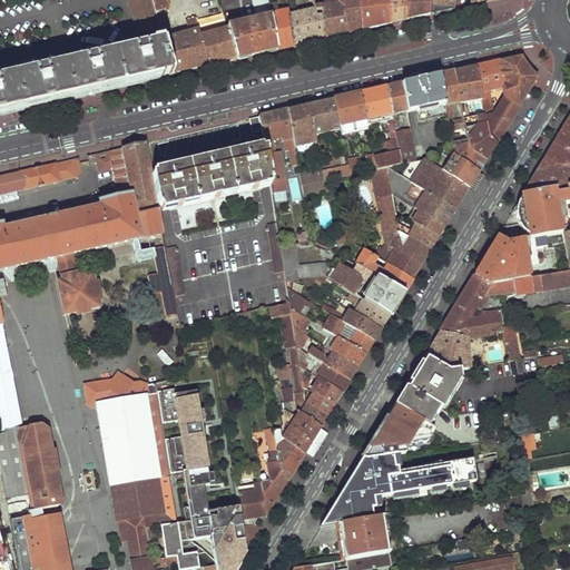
[(127,0),(137,33),(159,28),(156,19),(154,11),(149,0),(127,0)]
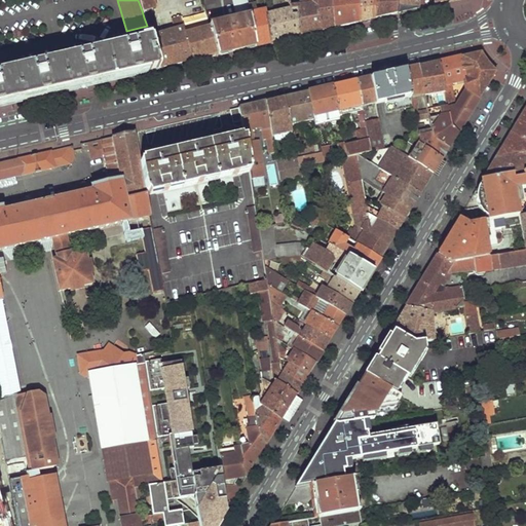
[(138,0),(142,10),(155,7),(153,0),(138,0)]
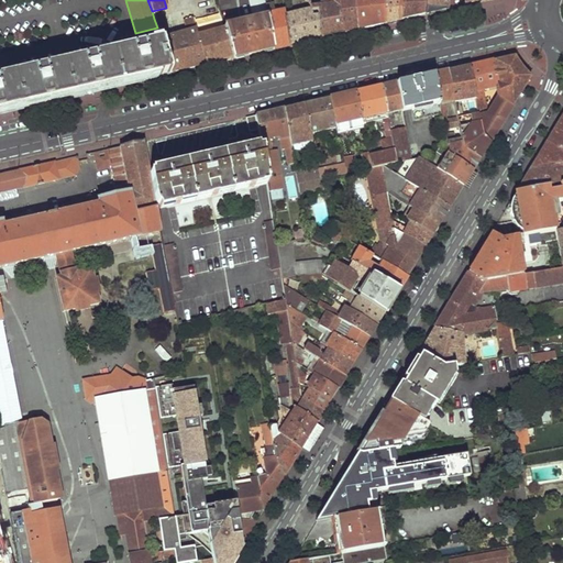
[(246,0),(252,21),(223,28),(223,29),(231,59),(252,55),(273,51),(267,18),(266,15),(266,11),(263,0),(246,0)]
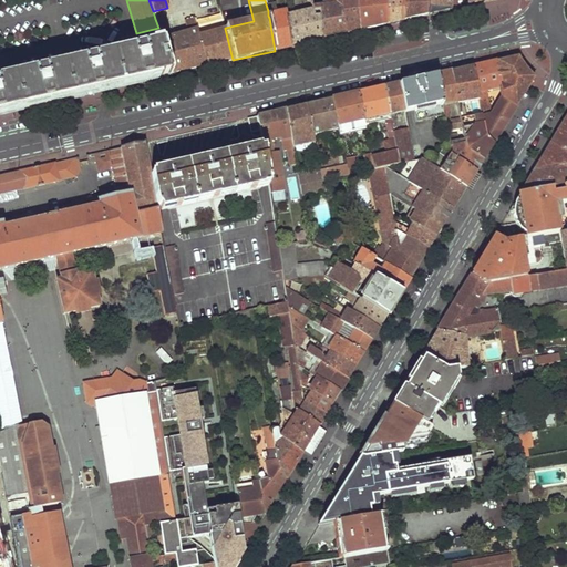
[(333,0),(333,3),(311,8),(311,10),(313,18),(316,41),(330,38),(344,34),(339,0),(333,0)]
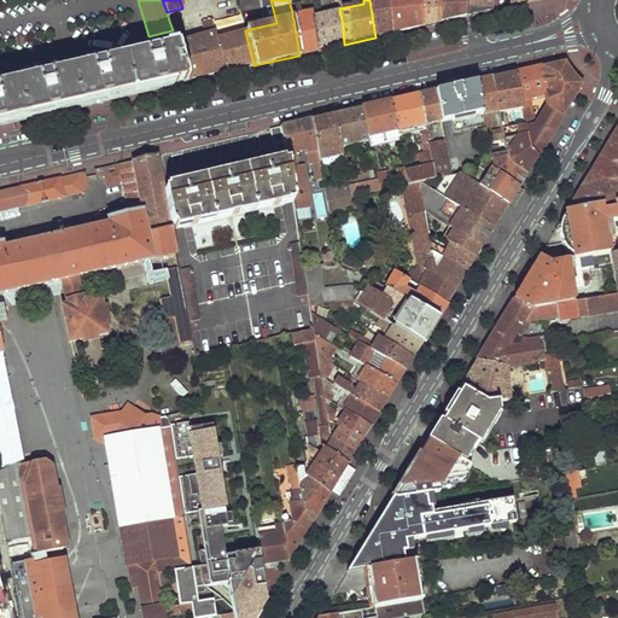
[(388,0),(369,0),(375,38),(384,36),(391,34),(388,0)]
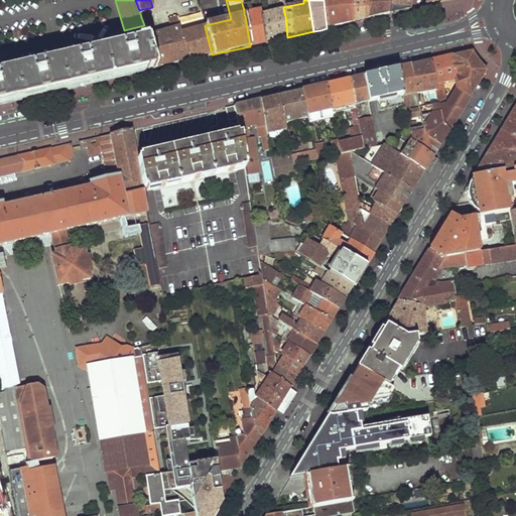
[(324,0),(327,28),(340,25),(352,23),(352,0),(324,0)]
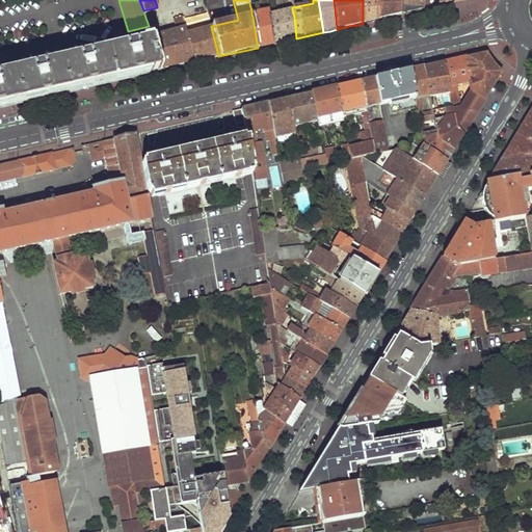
[(377,21),(378,0),(363,0),(363,24),(370,22),(377,21)]
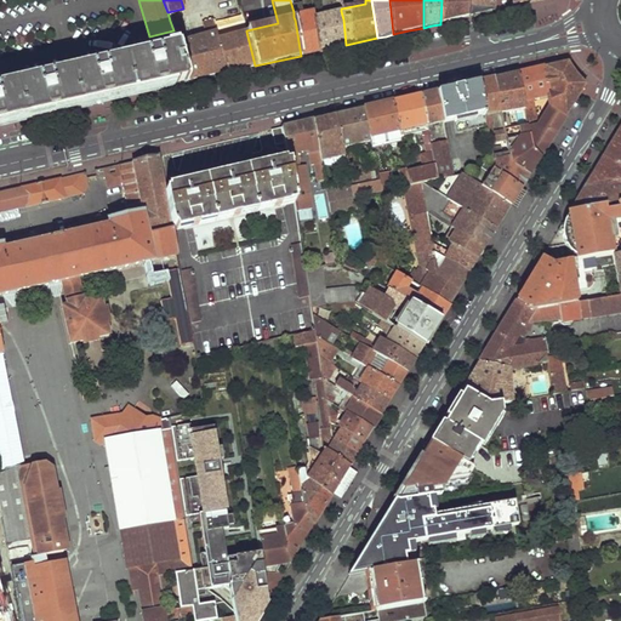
[(463,0),(442,0),(440,24),(451,21),(462,18),(463,0)]
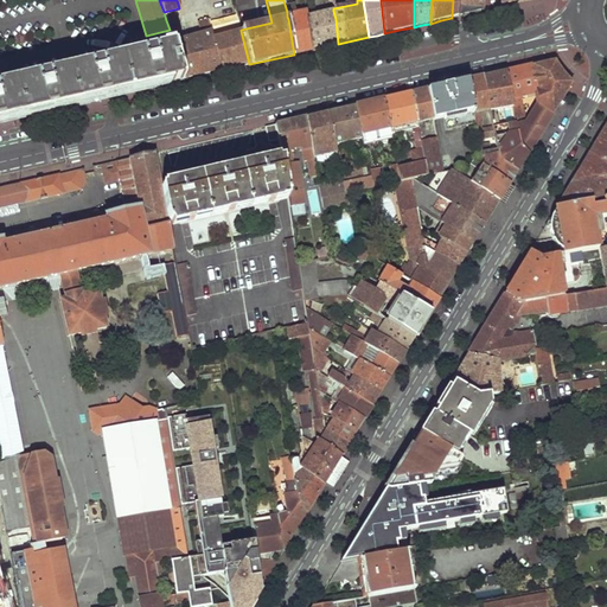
[(483,11),(483,0),(453,0),(452,18),(467,14),(483,11)]
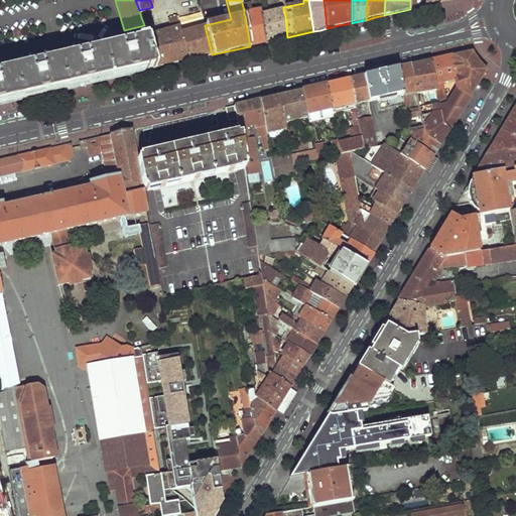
[(422,7),(425,6),(425,0),(410,0),(410,9),(422,7)]
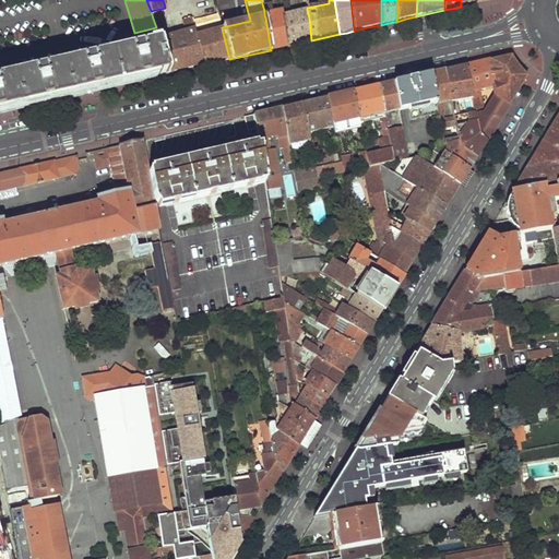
[(309,18),(307,10),(281,15),(286,47),(298,44),(311,40),(309,18)]
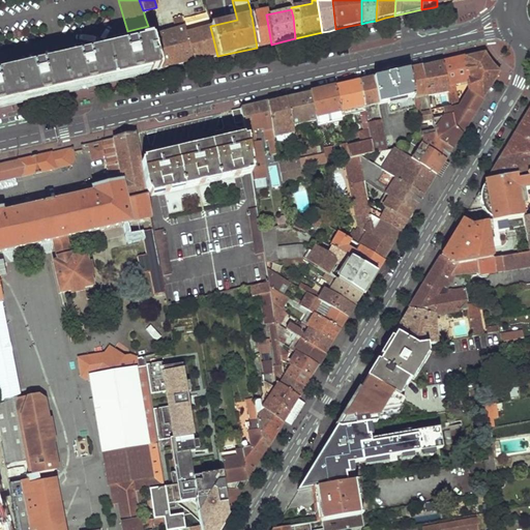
[(265,12),(265,10),(251,15),(252,17),(257,48),(264,46),(271,45),(266,15),(265,12)]
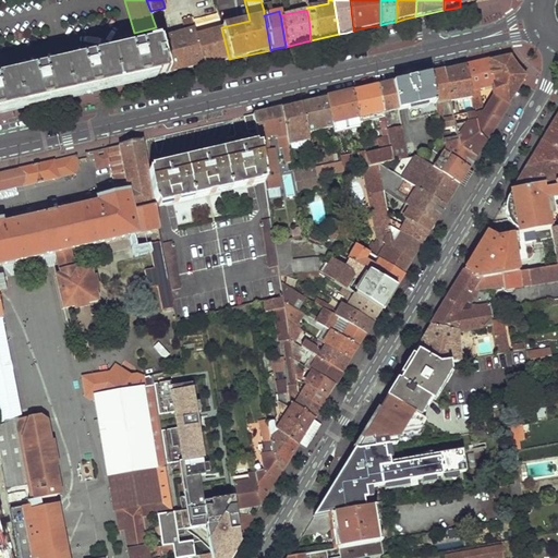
[(153,19),(156,27),(164,26),(160,16),(153,19)]
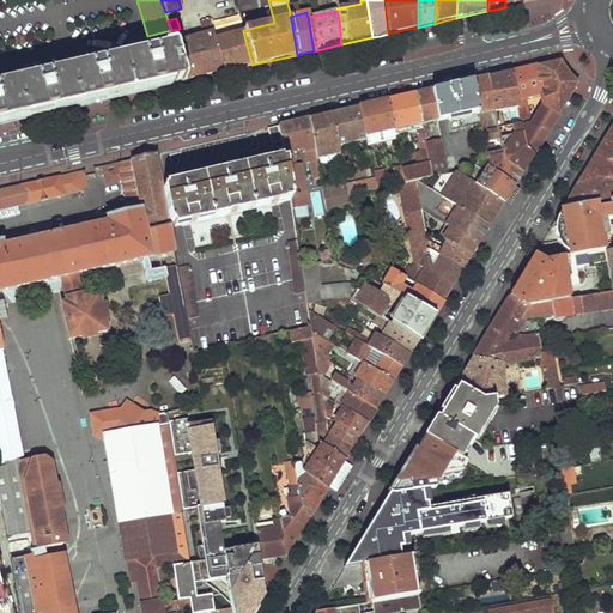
[(213,38),(208,19),(199,22),(202,34),(183,40),(180,29),(171,30),(175,47),(184,80),(202,77),(222,72),(213,38)]
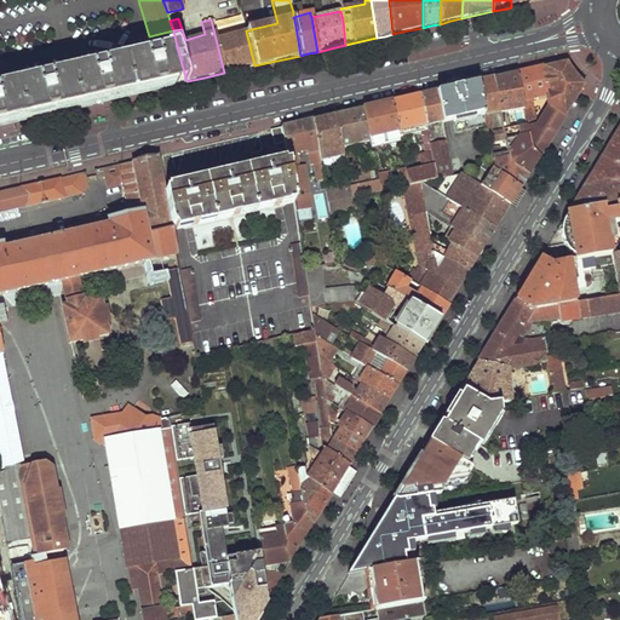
[(254,65),(246,32),(216,39),(224,73),(240,69),(254,65)]
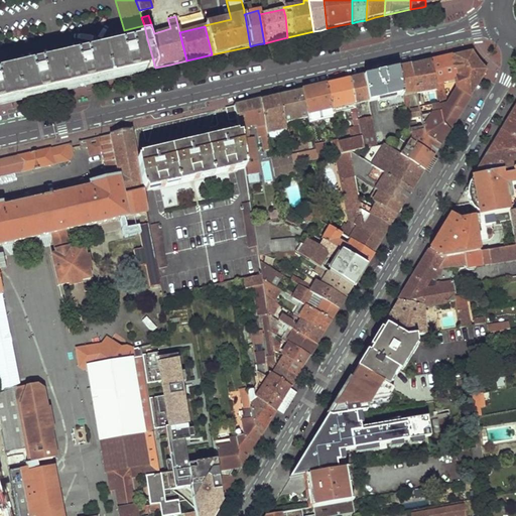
[(125,75),(155,68),(147,39),(0,73),(0,103),(36,95),(75,87),(125,75)]
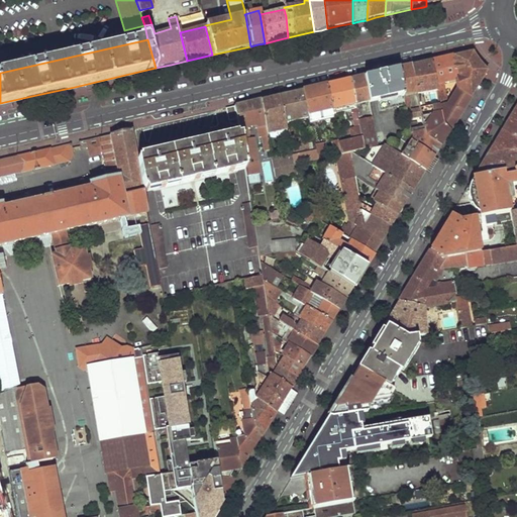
[(430,62),(435,83),(434,84),(435,90),(438,105),(442,126),(449,130),(487,71),(479,62),(472,52),(455,56),(430,62)]
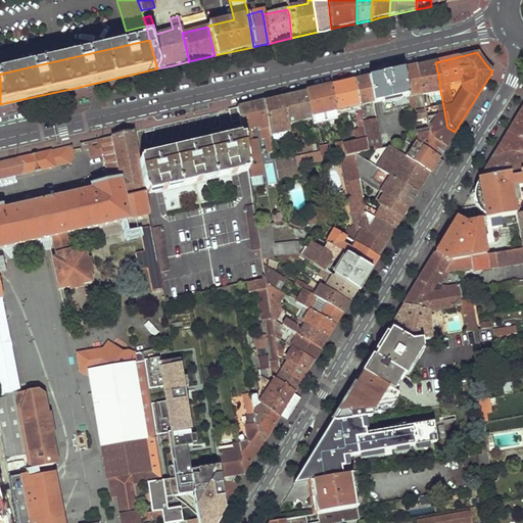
[(417,66),(422,95),(440,91),(439,85),(440,84),(435,62),(426,64),(417,66)]
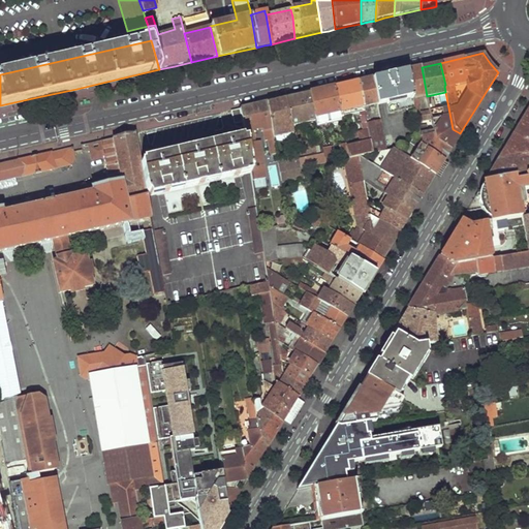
[(406,70),(412,99),(427,96),(422,67),(413,69),(406,70)]
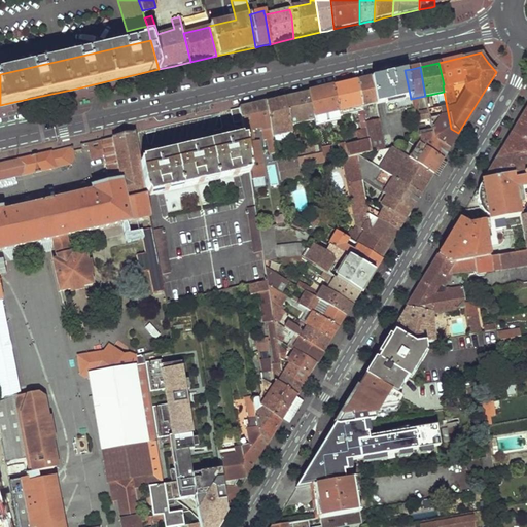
[(371,78),(375,102),(376,105),(380,104),(384,103),(386,113),(413,107),(411,99),(405,70),(387,74),(375,77),(371,78)]
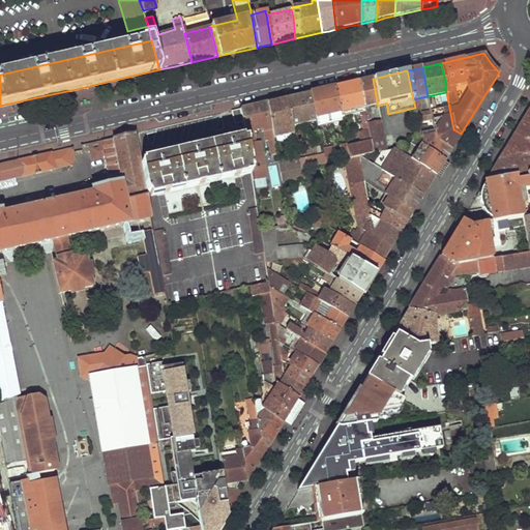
[(363,106),(366,117),(372,116),(370,104),(377,102),(373,79),(365,81),(358,82),(363,106)]
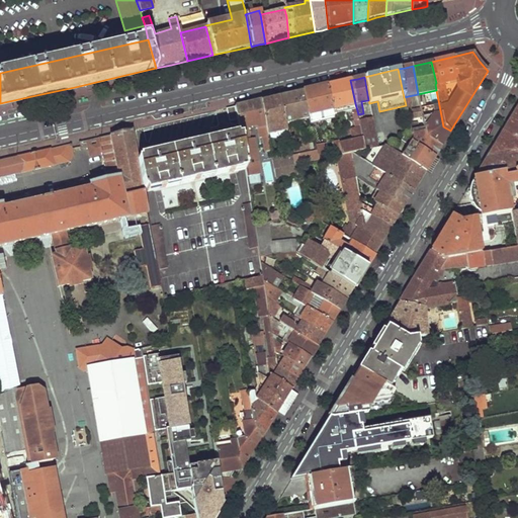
[(326,86),(332,108),(355,103),(350,80),(338,83),(326,86)]
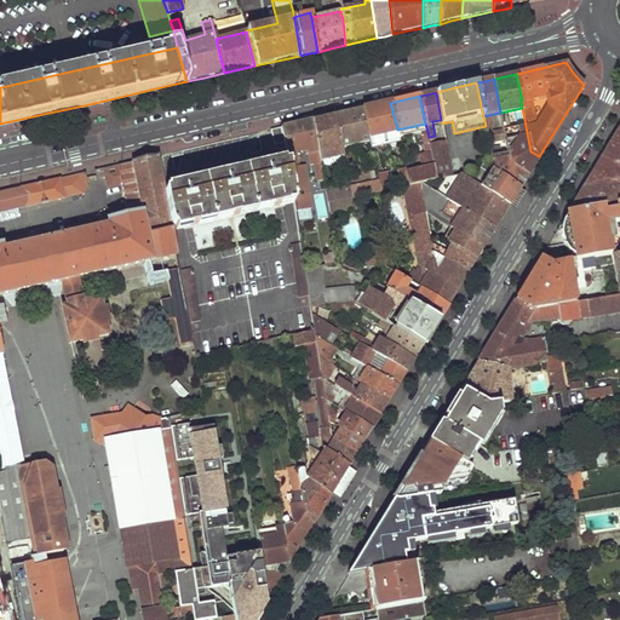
[(361,109),(368,137),(397,130),(390,103),(375,107),(361,109)]
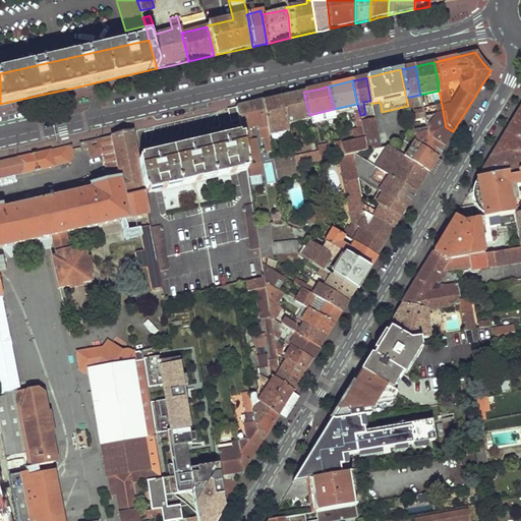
[(279,98),(286,123),(309,117),(309,115),(303,92),(291,95),(279,98)]
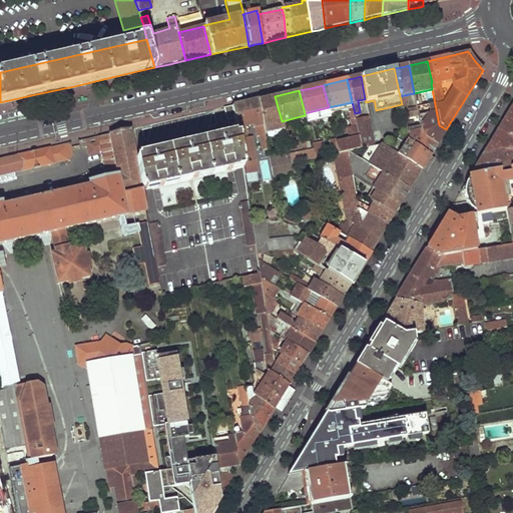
[(264,125),(265,129),(283,125),(282,121),(275,96),(267,98),(258,100),(263,121),(264,125)]
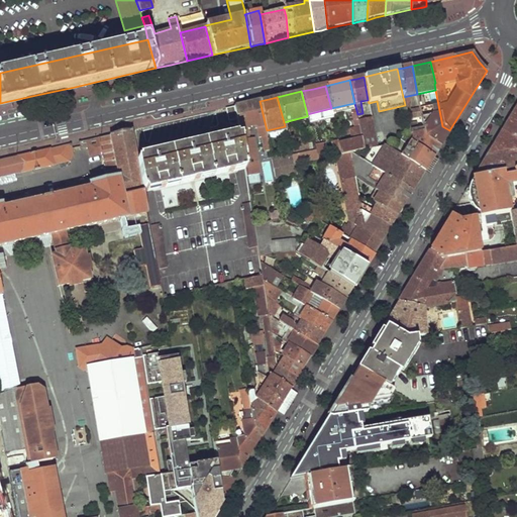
[(245,169),(246,176),(259,174),(252,139),(247,140),(245,127),(265,122),(260,101),(247,103),(234,106),(237,119),(240,132),(245,169)]
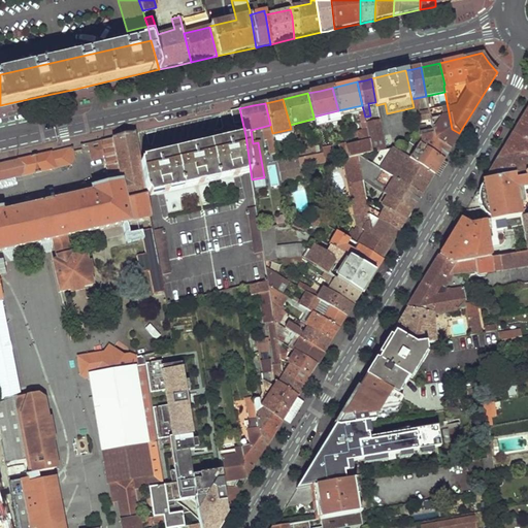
[(429,111),(429,108),(419,110),(418,107),(414,107),(416,117),(430,113),(429,111)]
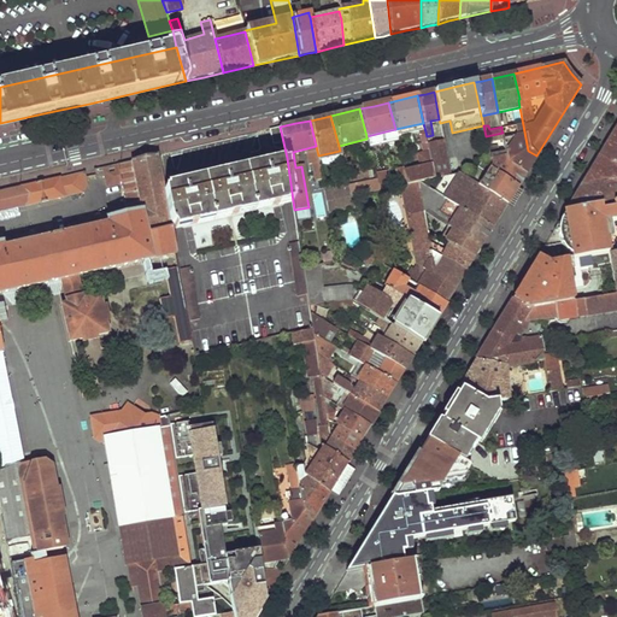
[(509,163),(526,174),(536,156),(528,151),(523,125),(501,130),(503,133),(506,152),(509,163)]
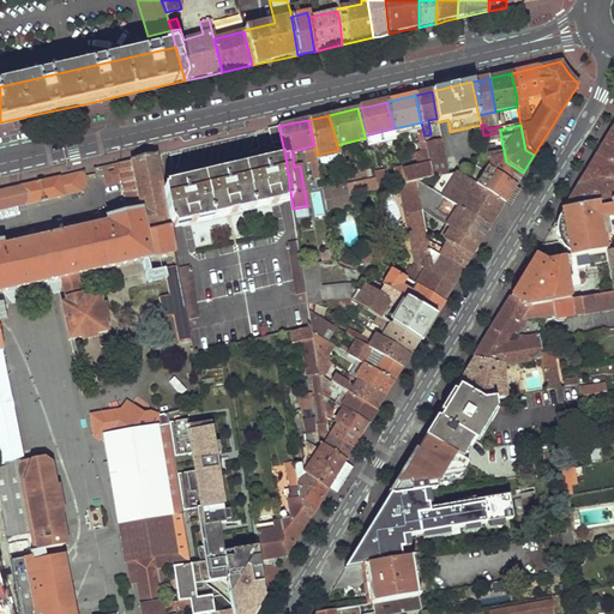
[(613,125),(577,186),(613,179),(613,125)]
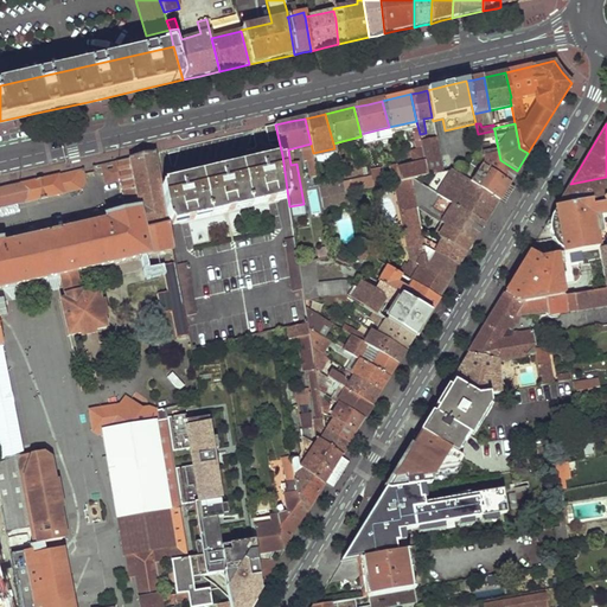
[(268,142),(279,140),(275,125),(264,127),(268,142)]
